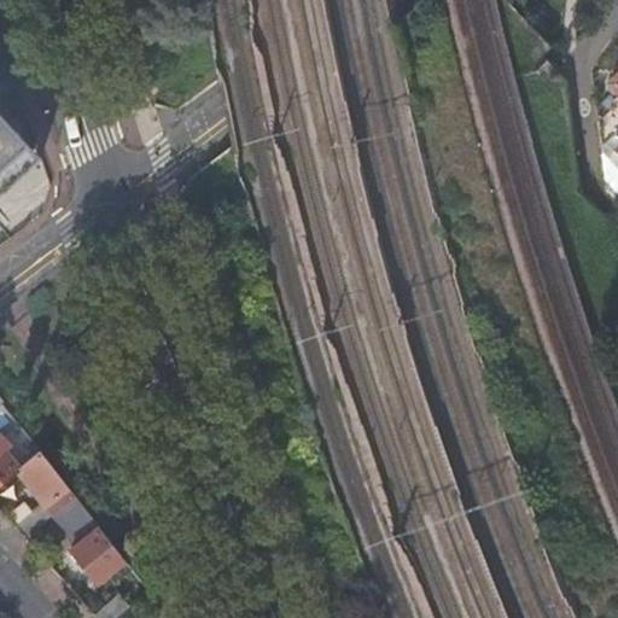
[(617,130),(617,74),(611,82),(617,89),(617,104),(599,122),(601,146),(617,130)]
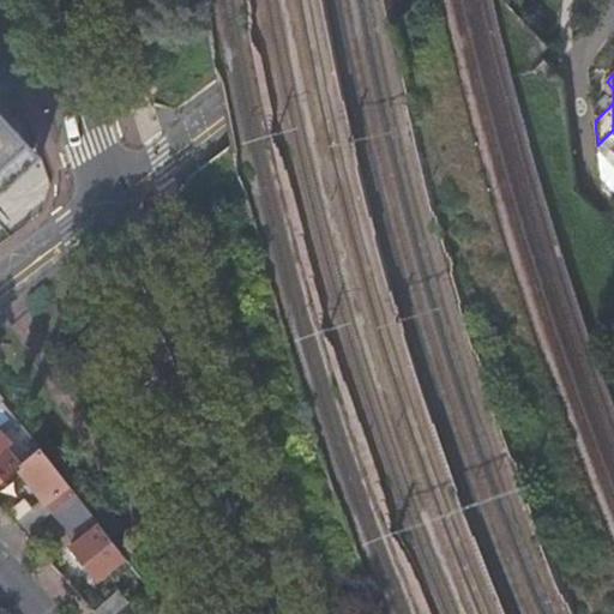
[(0,193),(22,174),(40,158),(0,115),(0,193)]
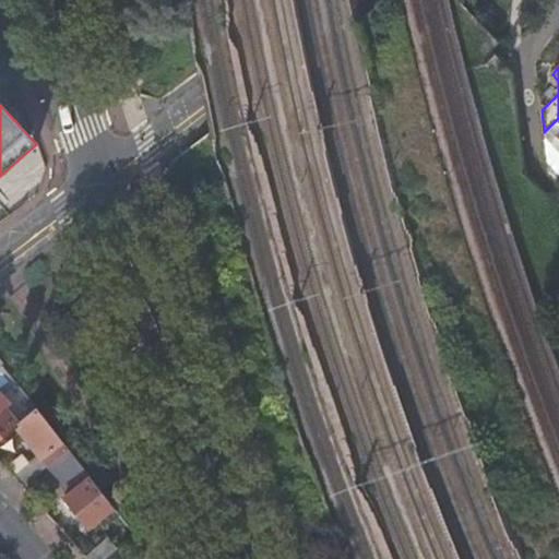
[(547,163),(558,175),(558,118),(544,132),(547,163)]
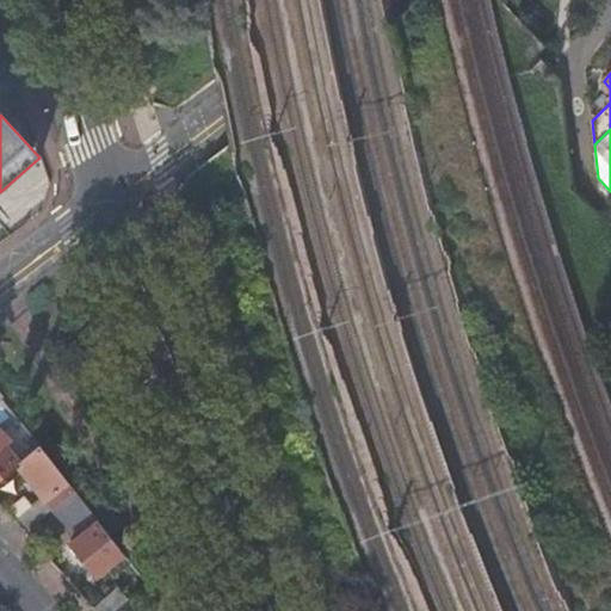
[(0,431),(10,443),(26,429),(1,397),(0,399),(0,431)]
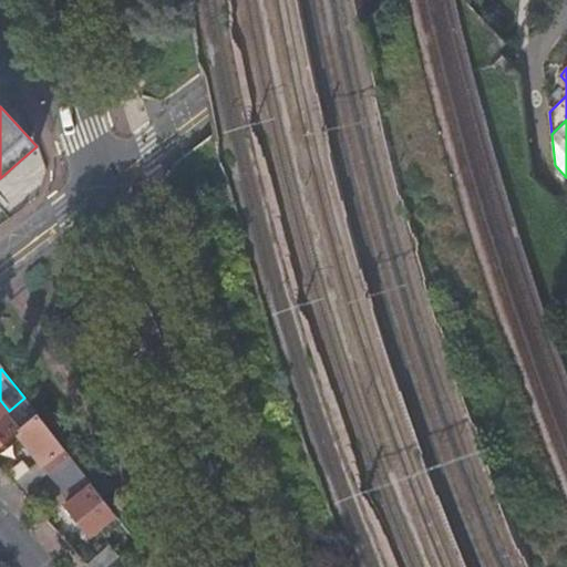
[(18,432),(38,415),(24,398),(9,411),(4,414),(18,432)]
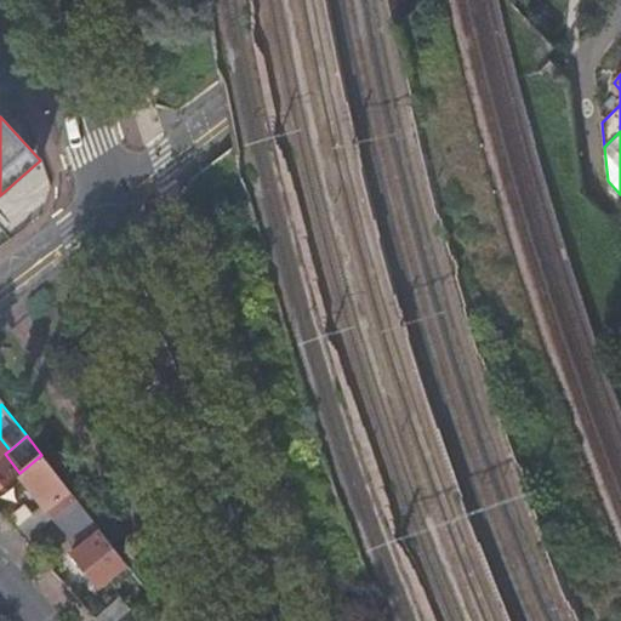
[(0,488),(18,473),(20,473),(5,454),(10,450),(0,438),(0,488)]
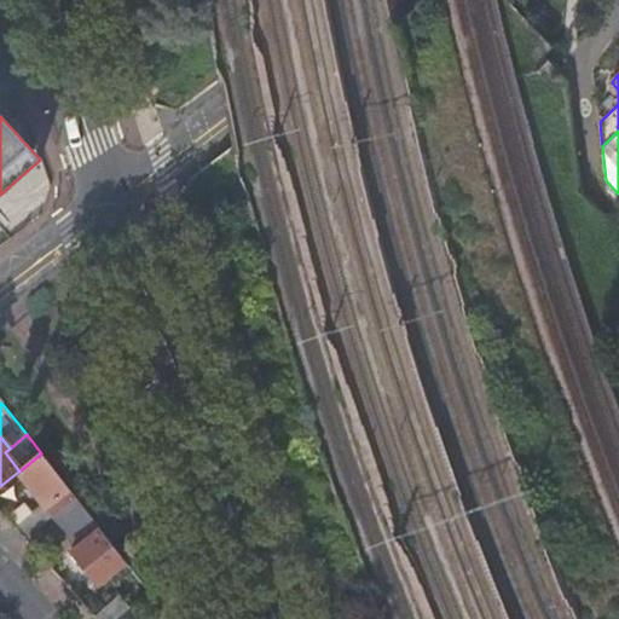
[(58,510),(75,497),(41,453),(19,472),(18,472),(30,487),(42,503),(13,527),(24,539),(36,530),(53,515),(58,510)]
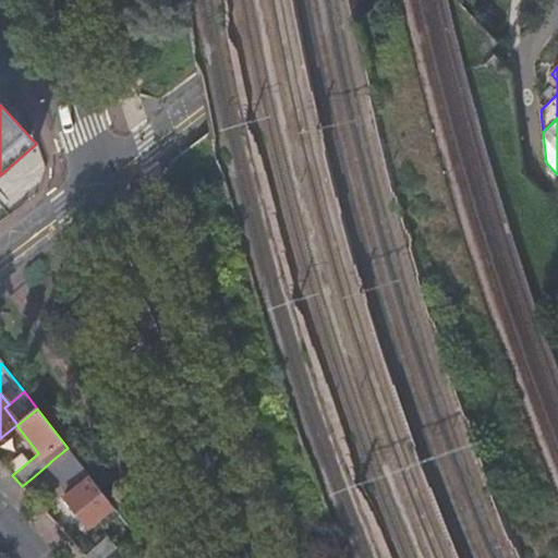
[(63,474),(79,462),(68,448),(52,460),(63,474)]
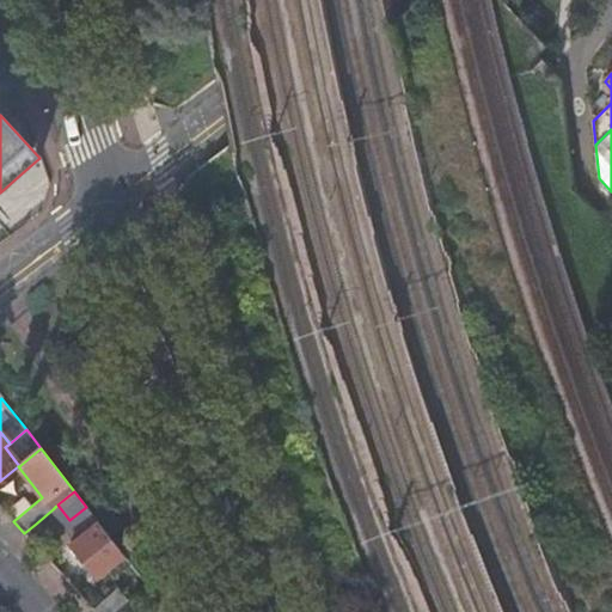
[(80,518),(89,510),(86,507),(69,520),(73,524),(80,518)]
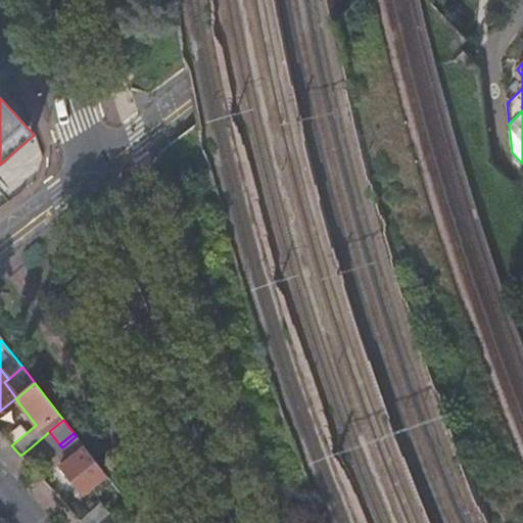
[(45,435),(31,447),(37,454),(50,441),(45,435)]
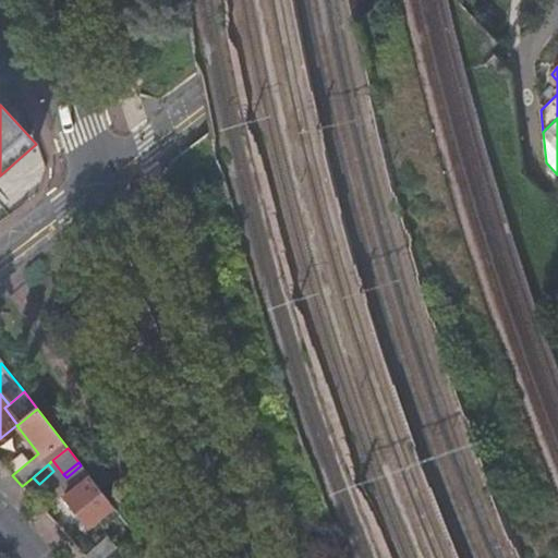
[(94,521),(112,506),(81,465),(73,472),(81,483),(70,492),(81,506),(94,521)]
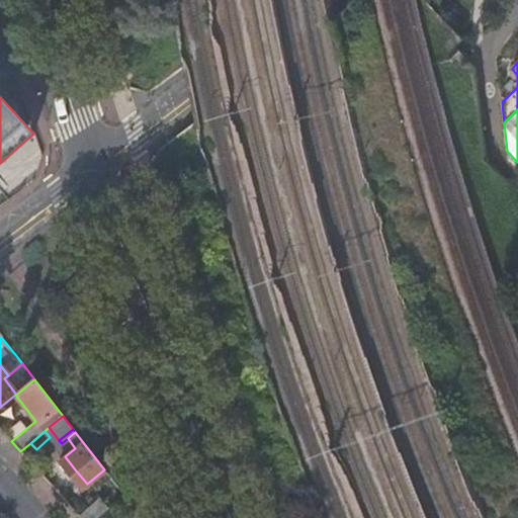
[(20,451),(26,457),(36,449),(30,443),(20,451)]
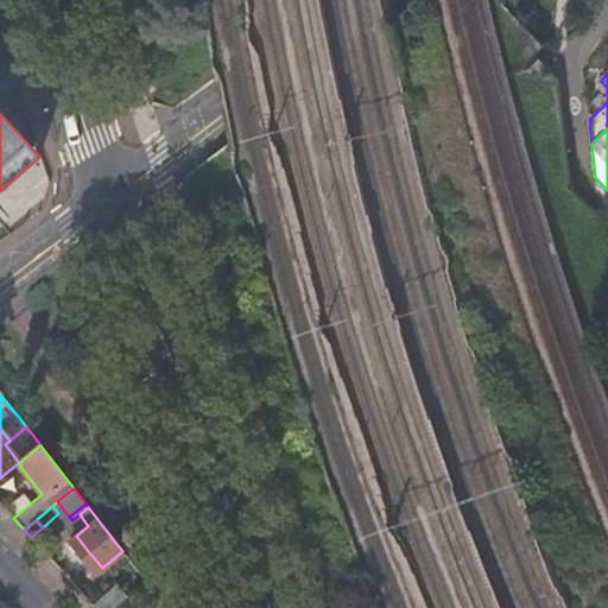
[(93,607),(94,607),(115,607),(128,597),(119,584),(93,607)]
